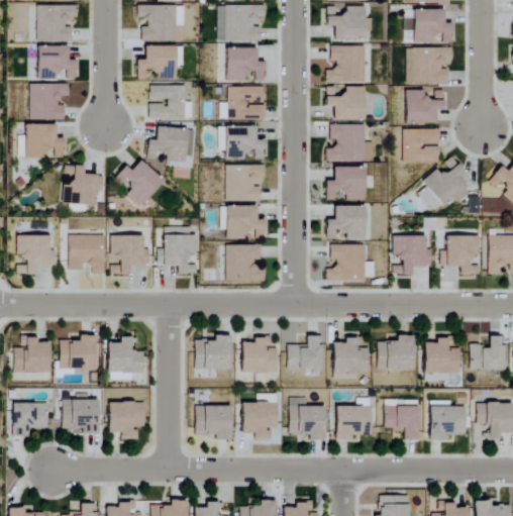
[(37,6),(38,42),(73,41),(73,22),(78,22),(77,5),(37,6)]
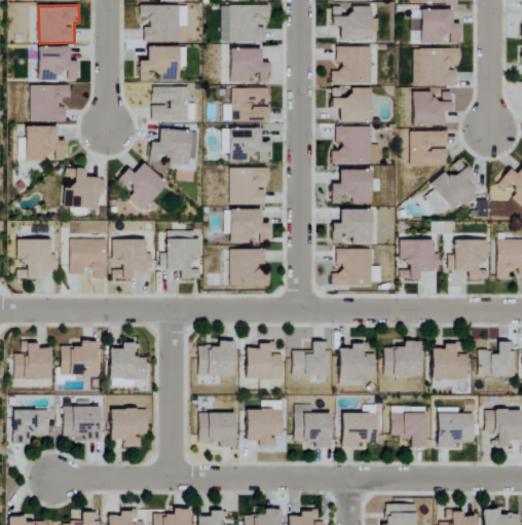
[(189,6),(141,5),(141,23),(146,23),(145,42),(188,43),(189,6)]
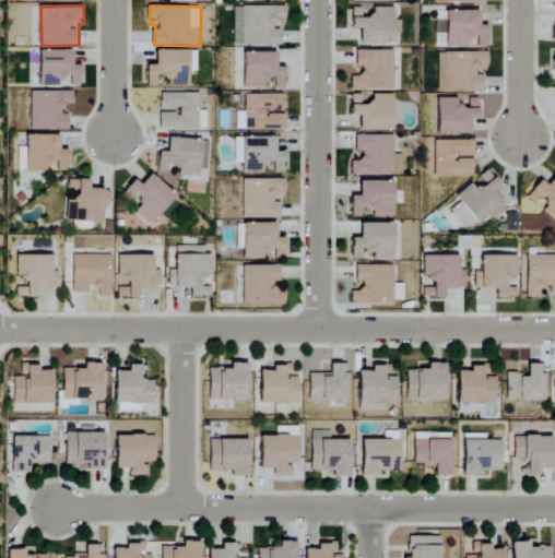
[(287,6),(236,7),(236,46),(283,46),(282,28),(275,28),(275,19),(287,19),(287,6)]
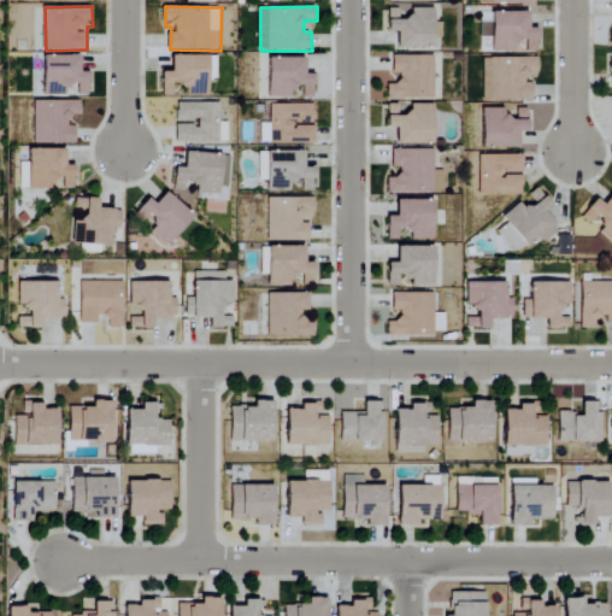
[(436,48),(437,9),(392,9),(390,33),(400,33),(399,48),(436,48)]
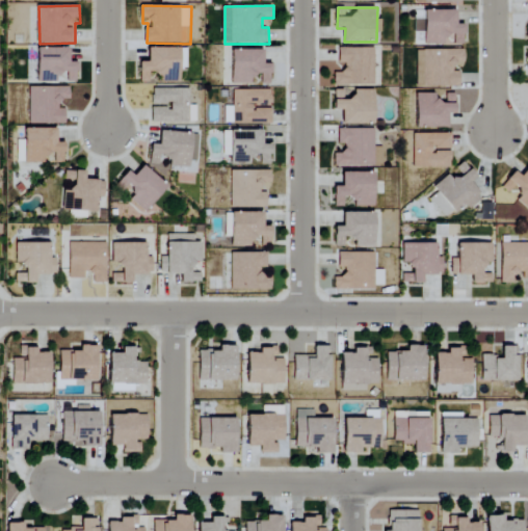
[(458,24),(458,10),(427,9),(426,45),(467,45),(467,24),(458,24)]
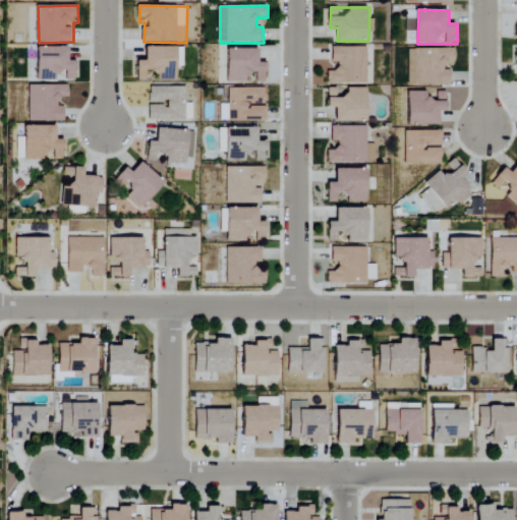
[(410,40),(417,40),(416,10),(409,11),(410,40)]
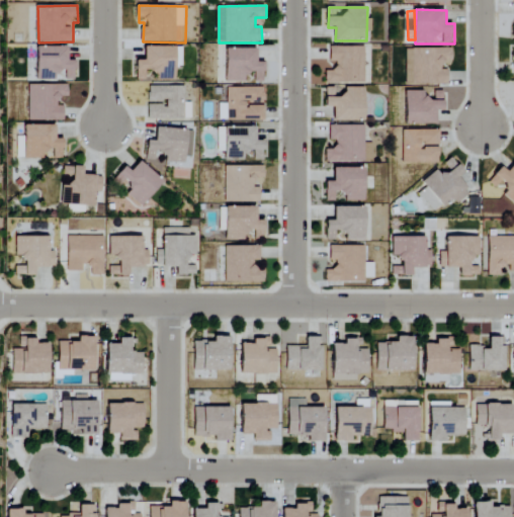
[(69,47),(38,47),(37,79),(58,80),(59,74),(67,74),(67,79),(77,80),(77,61),(69,60),(69,47)]
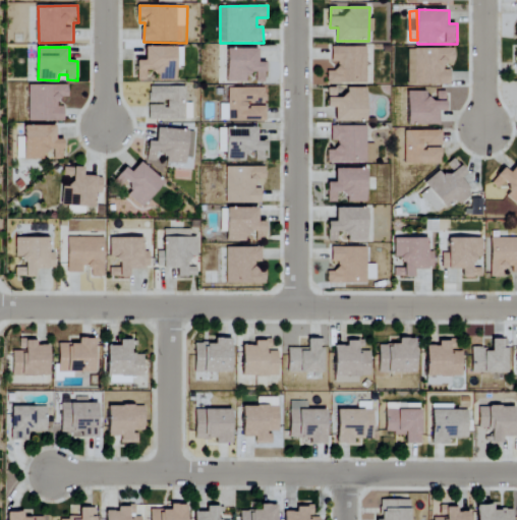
[(177,47),(147,47),(147,61),(138,61),(139,80),(177,80),(177,47)]
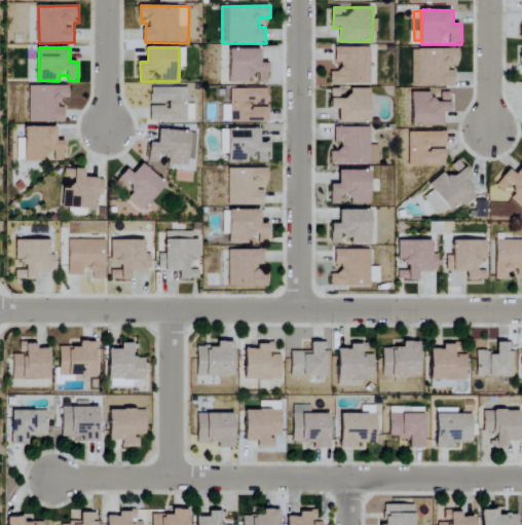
[(180,67),(188,67),(188,47),(180,47),(180,67)]
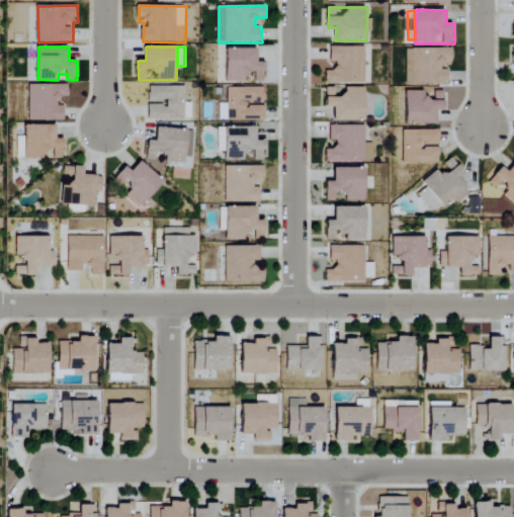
[(332,62),(337,62),(337,70),(327,70),(328,83),(367,82),(366,47),(332,47),(332,62)]
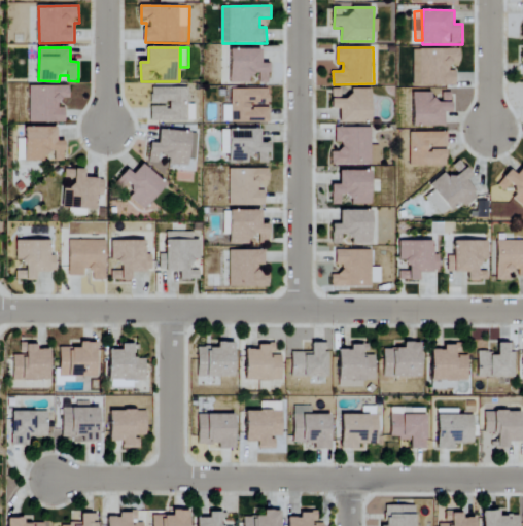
[(415,49),(416,86),(458,86),(457,67),(462,67),(462,48),(415,49)]
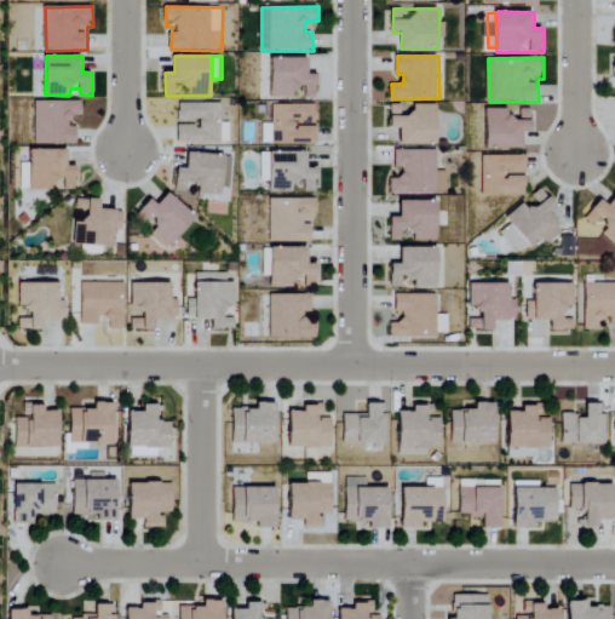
[(319,75),(309,75),(309,58),(271,58),(272,97),(319,96),(319,75)]
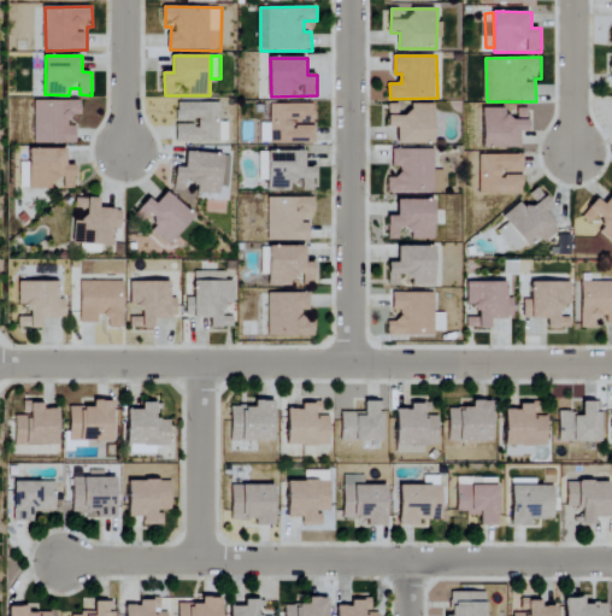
[(37,144),(78,144),(78,127),(70,127),(70,115),(83,115),(83,100),(36,101),(37,144)]
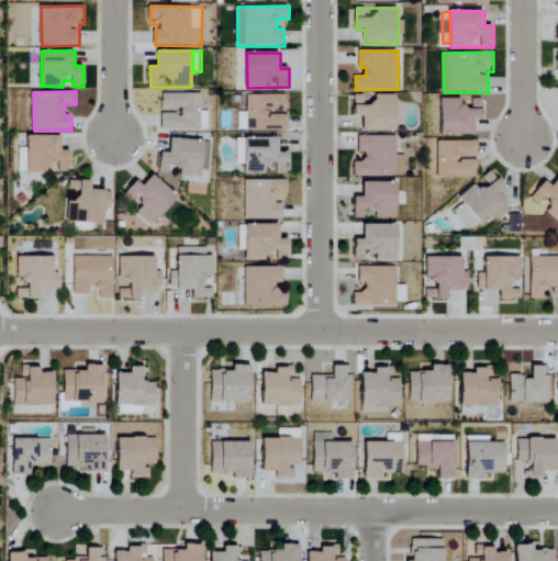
[(202,93),(164,93),(163,112),(163,128),(211,130),(211,111),(201,111),(202,93)]
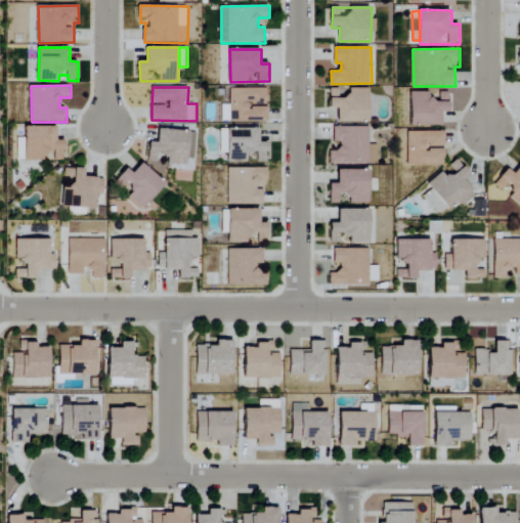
[(269,122),(269,88),(232,88),(232,103),(224,103),(224,122),(269,122)]
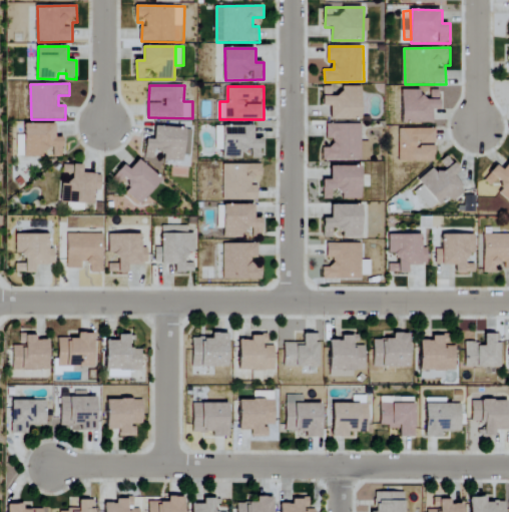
[(363,119),(363,86),(342,87),(342,86),(324,86),(325,106),(332,106),(332,120),(363,119)]
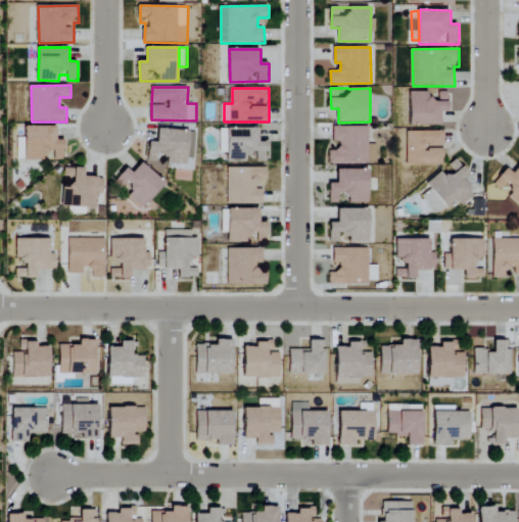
[(450,92),(441,92),(441,100),(431,100),(431,91),(411,92),(411,125),(442,125),(442,111),(451,111),(450,92)]
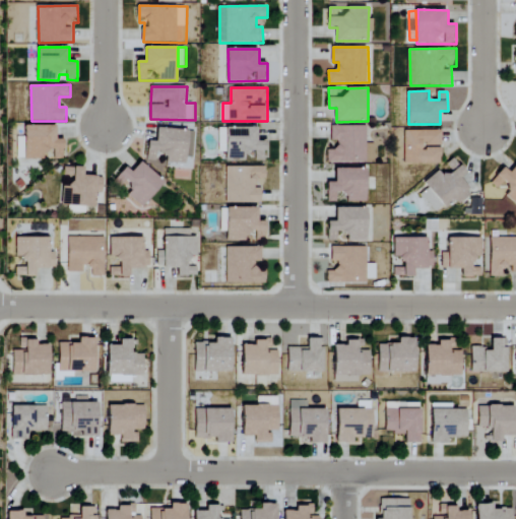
[(25,159),(49,158),(49,150),(56,150),(56,158),(65,158),(65,139),(57,139),(57,126),(25,126),(25,159)]
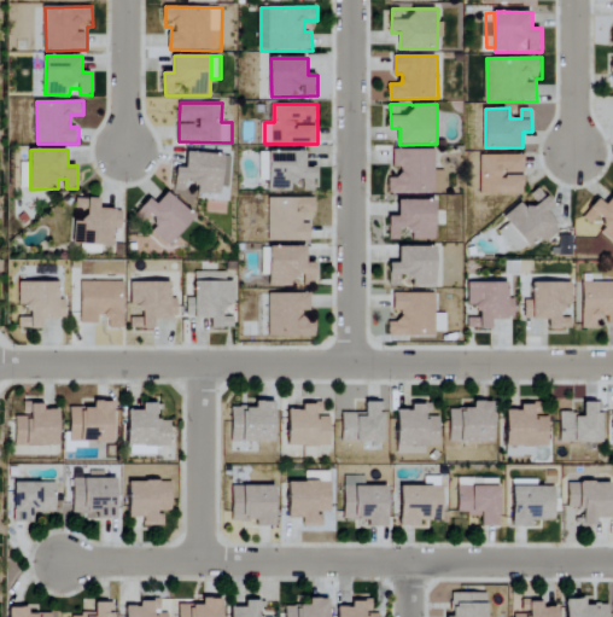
[(448,193),(448,170),(438,170),(438,150),(396,150),(396,173),(391,173),(391,193),(448,193)]
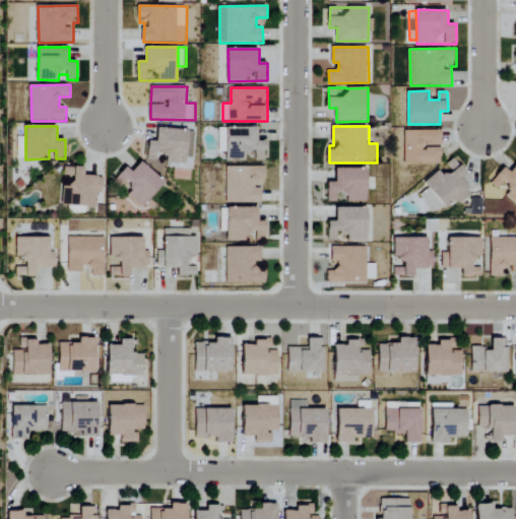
[(259,128),(227,127),(227,159),(266,159),(266,141),(258,141),(259,128)]
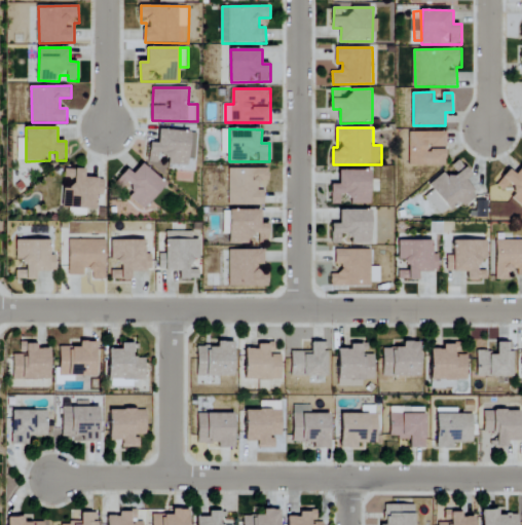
[(197,158),(198,132),(160,130),(159,143),(151,143),(151,160),(159,161),(160,156),(171,156),(170,164),(190,165),(190,157),(197,158)]
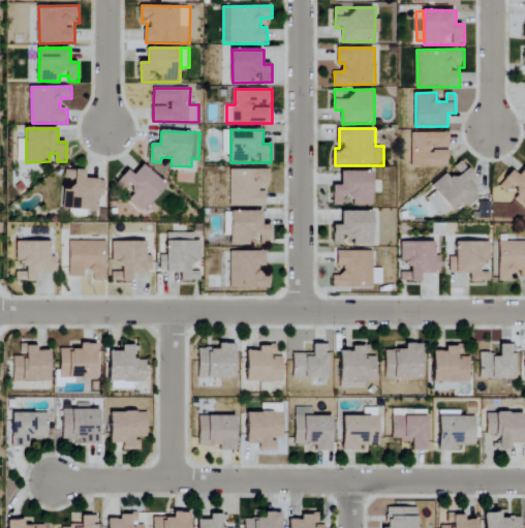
[(413,132),(413,167),(452,166),(451,132),(413,132)]
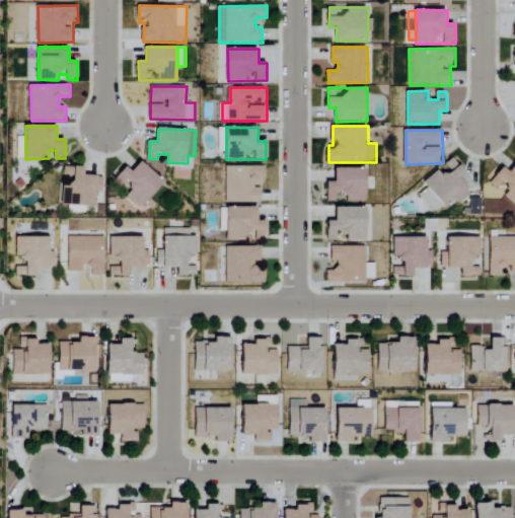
[(422,194),(438,212),(455,197),(461,204),(473,193),(460,178),(467,173),(454,158),(448,163),(454,170),(446,176),(440,169),(425,183),(429,188),(422,194)]
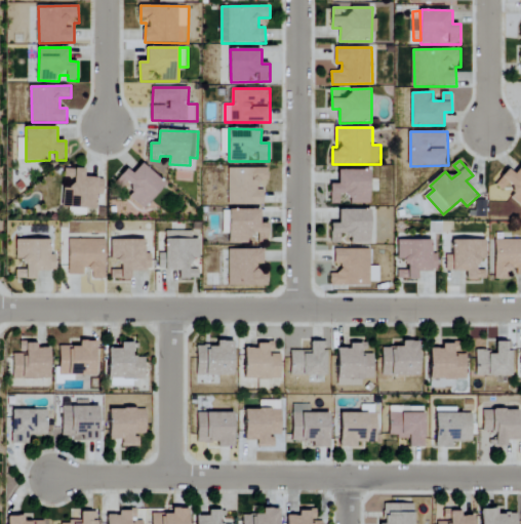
[(133,173),(128,169),(119,179),(133,193),(129,196),(145,209),(167,185),(144,163),(133,173)]
